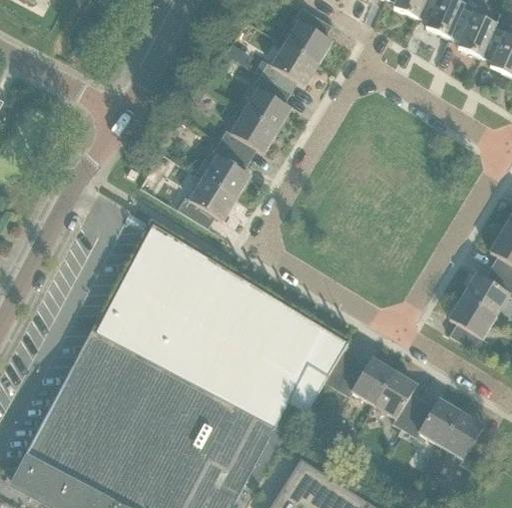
[(418,16),(425,0),(394,0),(396,1),(394,7),(418,17),(418,16)]
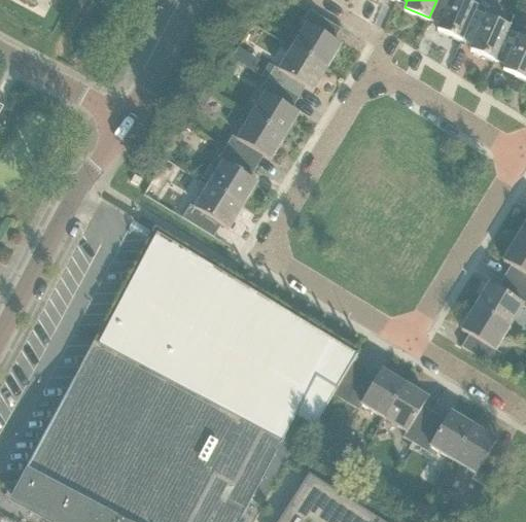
[(462,37),(476,7),(477,4),(467,0),(436,0),(429,16),(440,22),(437,27),(462,38),(462,37)]
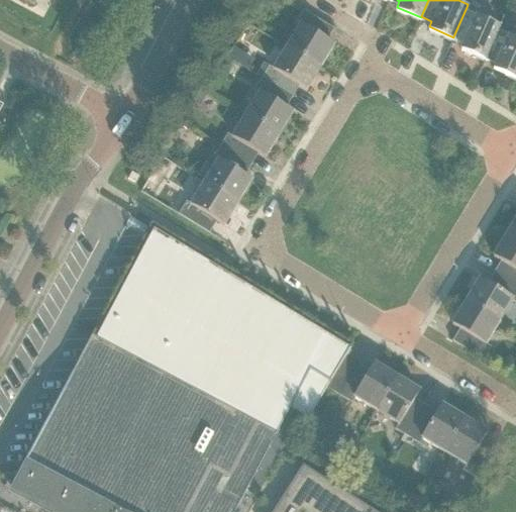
[(288,43),(321,64),(334,41),(327,37),(334,25),(304,6),(296,19),(301,22),(288,43)]
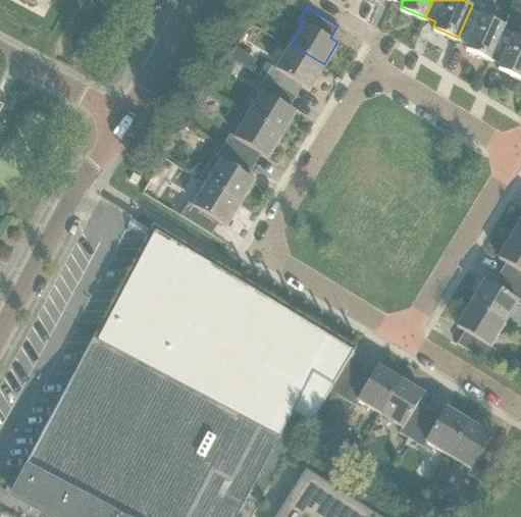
[(490,57),(504,27),(505,24),(482,13),(483,12),(471,7),(458,37),(469,41),(466,47),(490,57)]
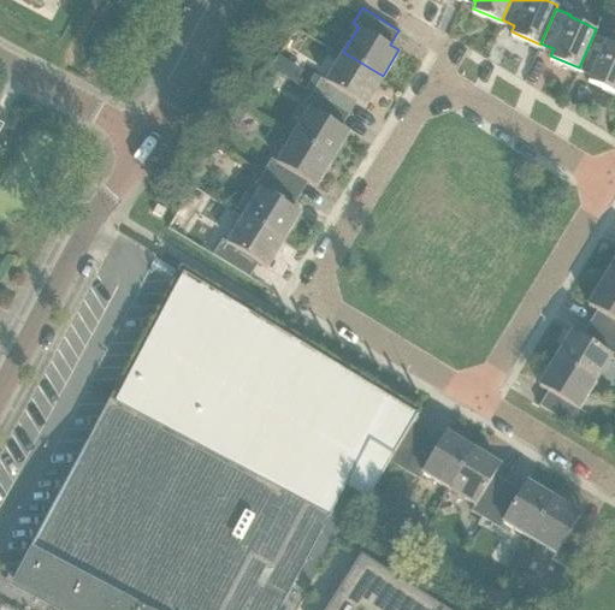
[(595,31),(579,67),(592,72),(589,80),(614,90),(614,43),(608,40),(609,37),(595,31)]
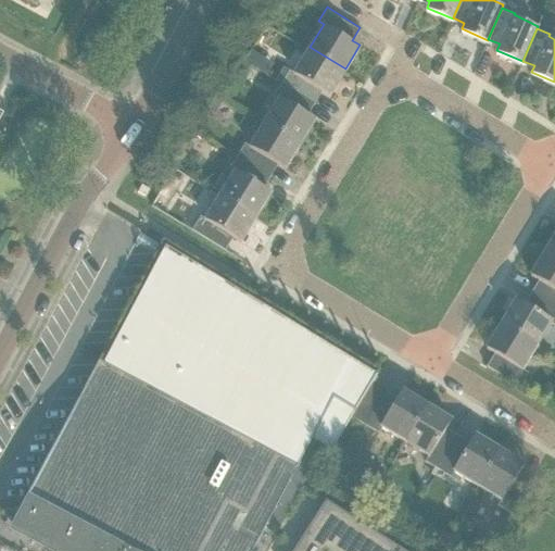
[(330,92),(345,69),(310,47),(295,71),(290,67),(282,80),(315,100),(323,88),(330,92)]
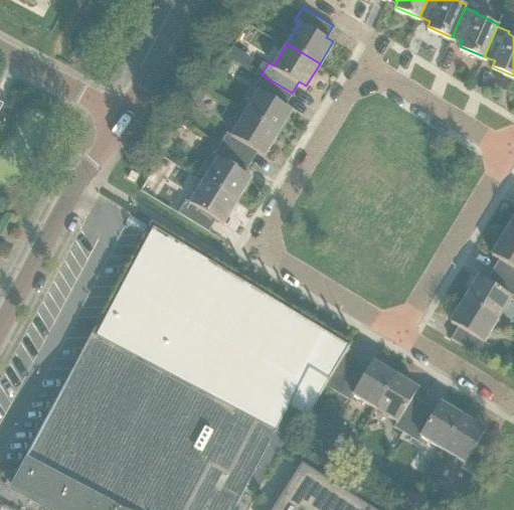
[(285,105),(292,93),(262,74),(253,87),(259,90),(245,111),(279,131),(292,109),(285,105)]
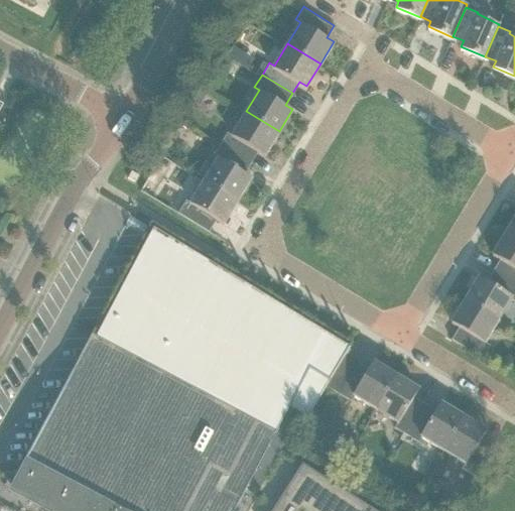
[(265,153),(279,131),(246,111),(233,133),(228,130),(221,142),(251,160),(258,149),(265,153)]
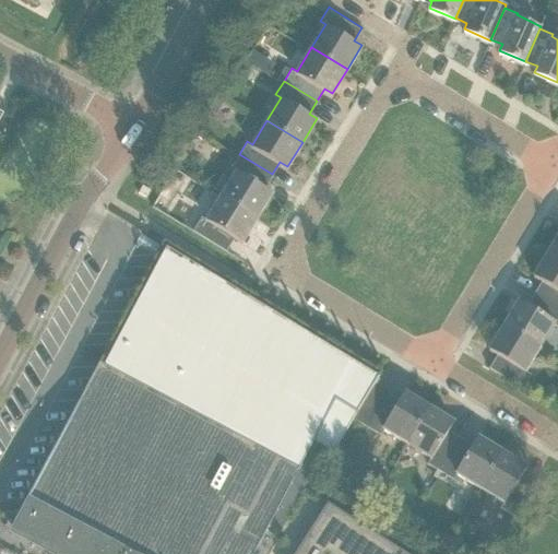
[(264,186),(272,174),(239,154),(232,167),(236,171),(222,193),(258,215),(273,191),(264,186)]
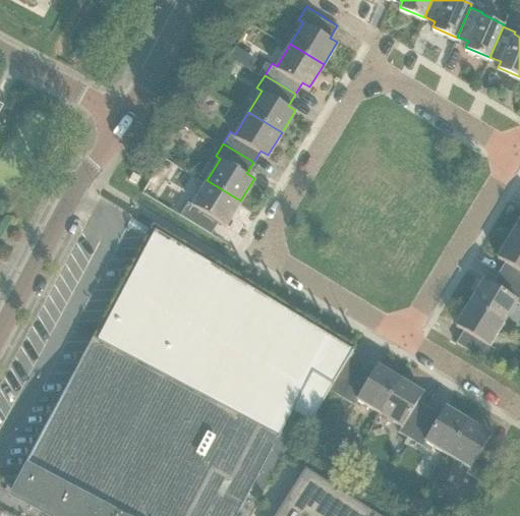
[(226,223),(240,201),(207,180),(193,203),(188,199),(181,213),(212,231),(219,219),(226,223)]
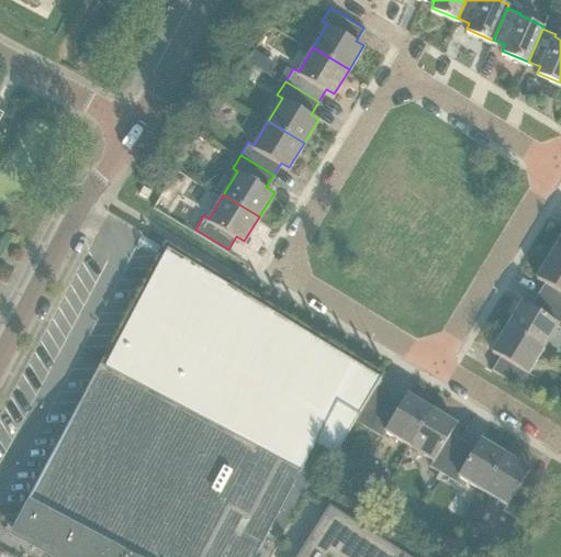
[(14,526),(71,556),(253,556),(314,439),(337,453),(358,418),(374,389),(382,376),(167,245),(105,364),(101,363),(25,505),(14,526)]
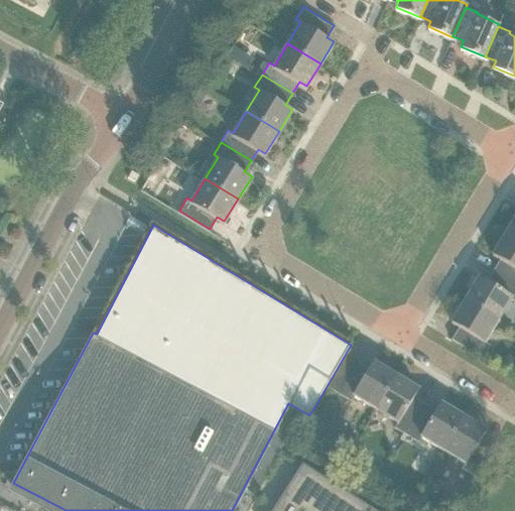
[(514,234),(507,230),(493,252),(500,257),(494,268),(514,280),(514,234)]
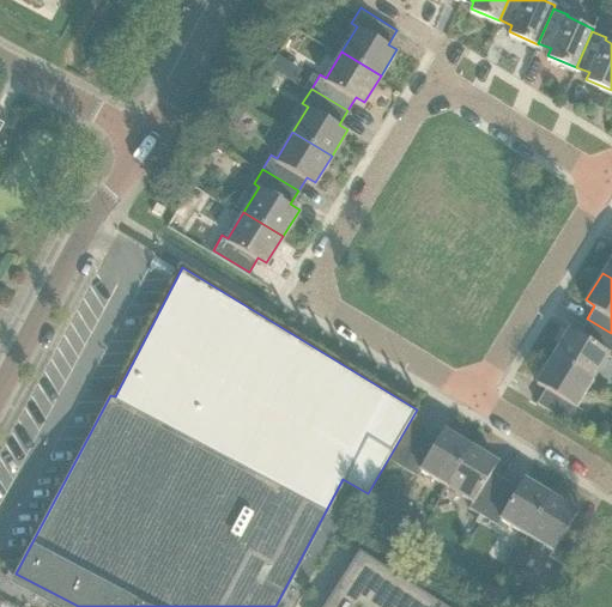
[(611,333),(587,319),(579,332),(569,327),(553,353),(593,377),(609,352),(611,353),(611,333)]
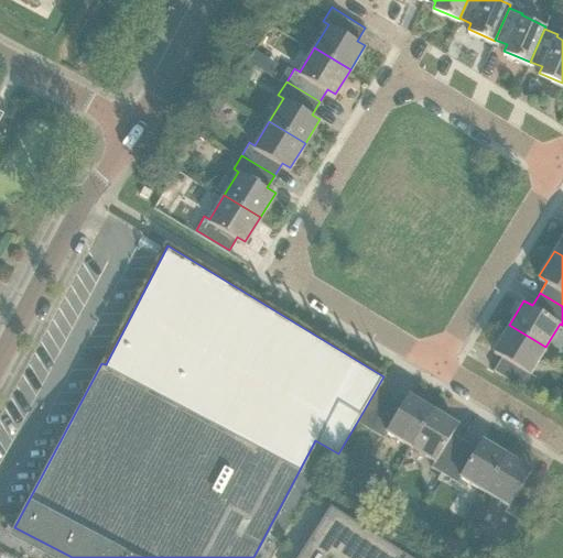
[(531,371),(545,347),(509,325),(494,349),(502,354),(495,368),(528,387),(537,374),(531,371)]
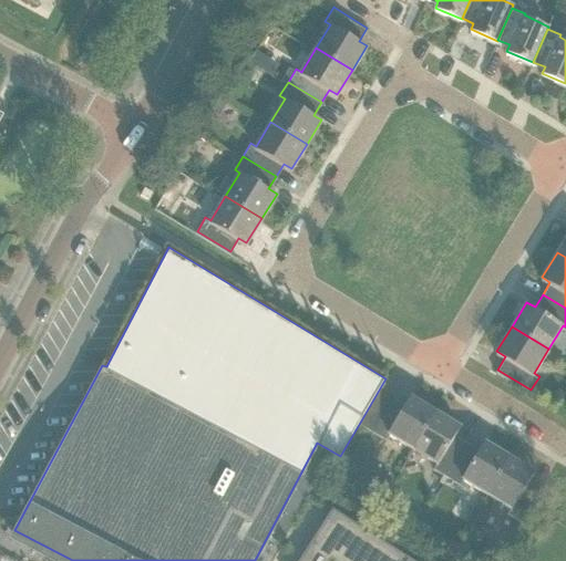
[(391,401),(378,392),(361,421),(373,428),(391,401)]
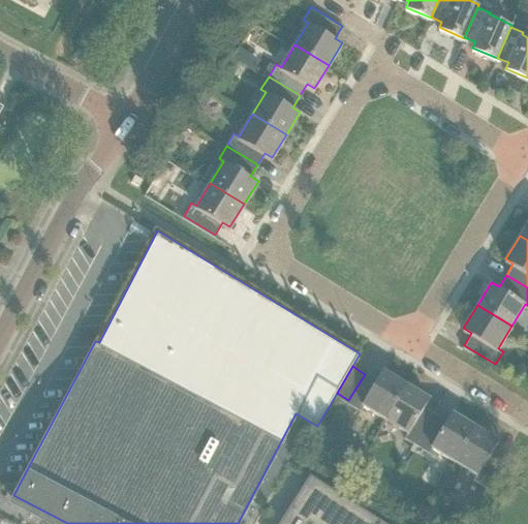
[(386,417),(406,382),(383,369),(379,376),(368,369),(365,374),(348,400),(361,408),(364,403),(386,417)]
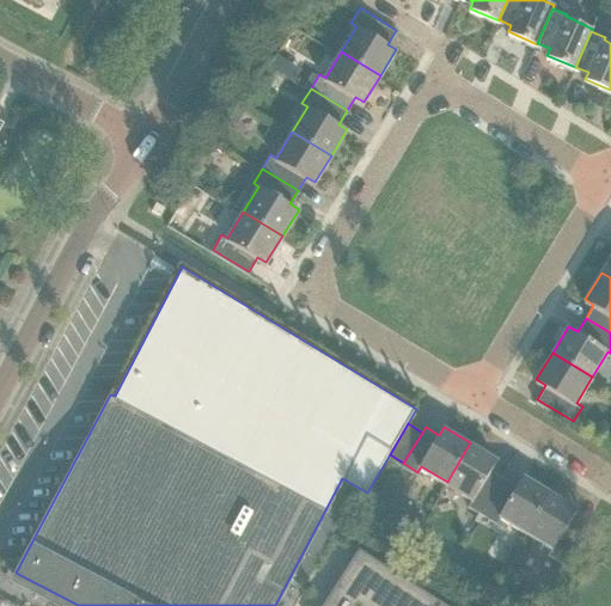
[(470,503),(483,512),(506,476),(492,467),(498,459),(470,442),(447,482),(472,497),(469,503),(470,503)]
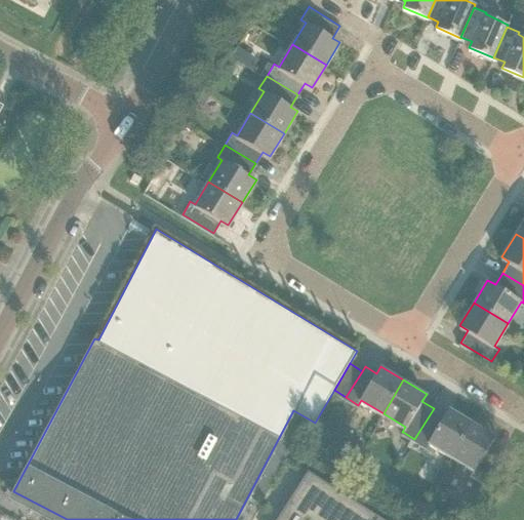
[(452,455),(473,422),(449,407),(445,415),(434,408),(414,439),(415,440),(427,446),(430,442),(452,455)]
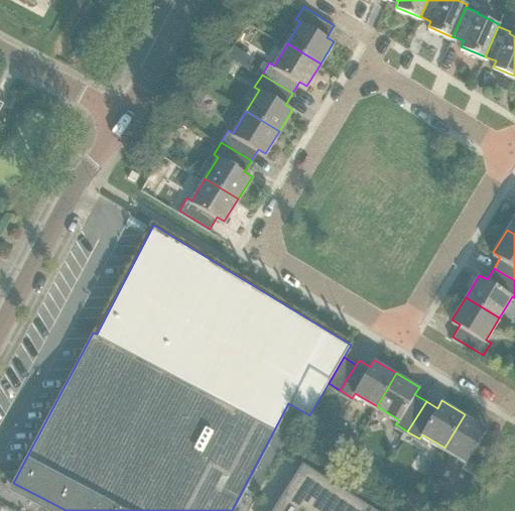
[(465,414),(444,448),(466,461),(463,466),(476,473),(494,442),(482,435),(487,427),(465,414)]
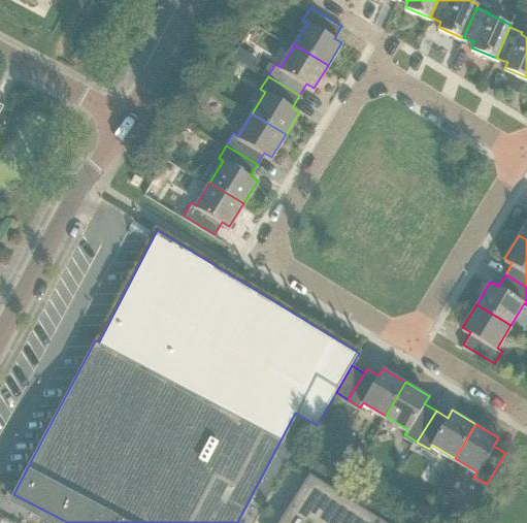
[(388,522),(310,472),(276,522),(388,522)]
